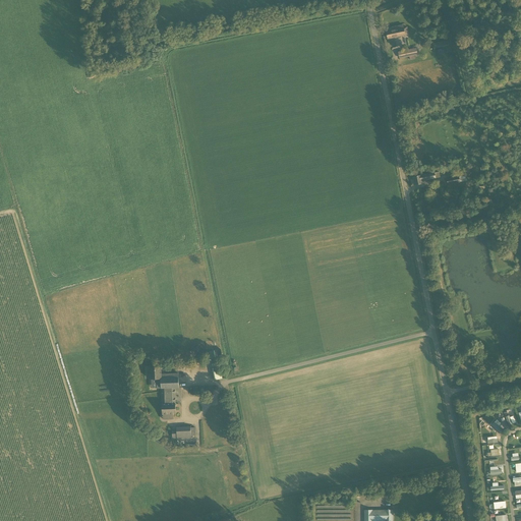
[(405,35),(403,25),(391,27),(392,31),(386,32),(388,39),(405,35)]
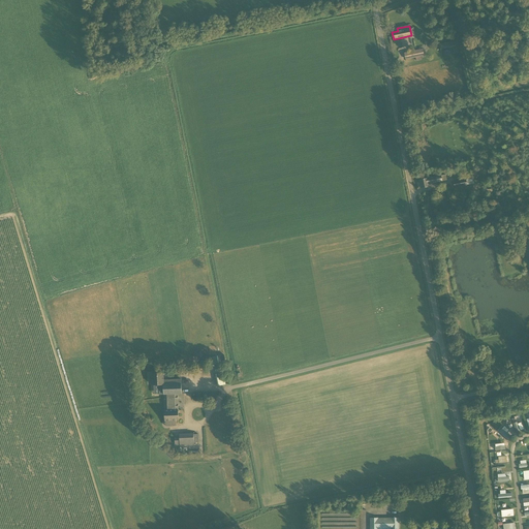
[(406,59),(411,58),(415,57),(416,61),(422,60),(421,56),(424,55),(423,49),(404,53),(406,59)]
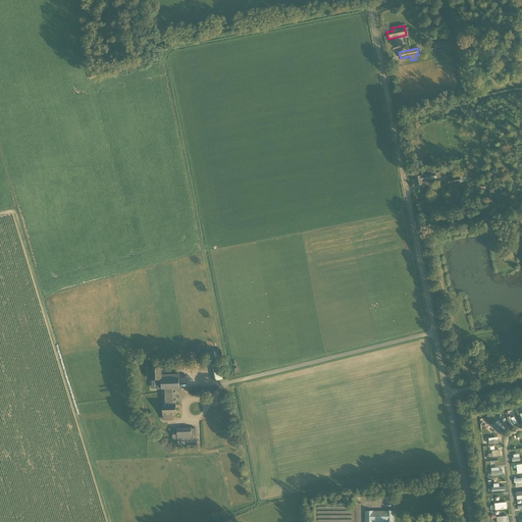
[(416,186),(423,185),(423,181),(436,178),(435,172),(414,176),(416,186)]
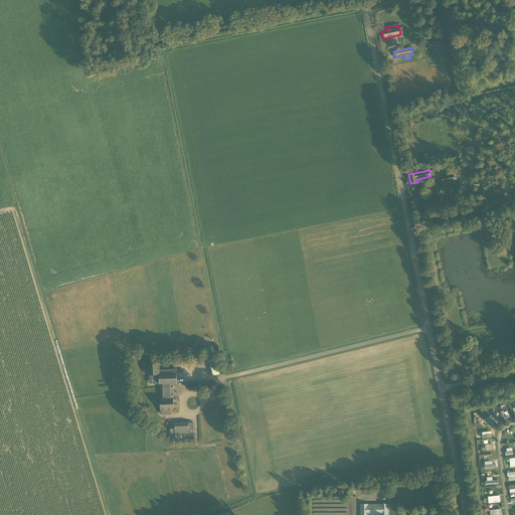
[(442,182),(455,180),(453,173),(441,176),(442,182)]
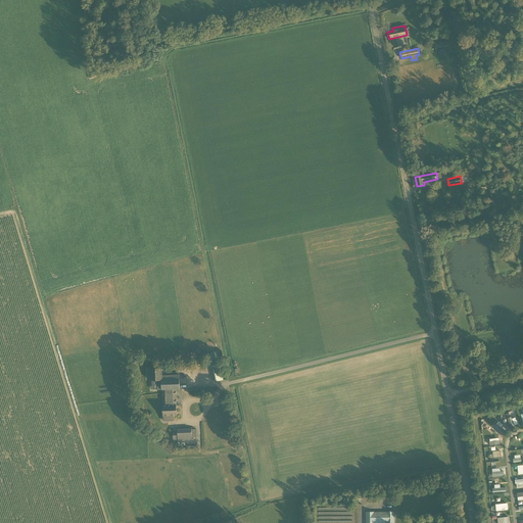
[(161,375),(161,369),(150,369),(150,380),(156,380),(156,389),(162,389),(176,389),(180,389),(179,375),(161,375)]
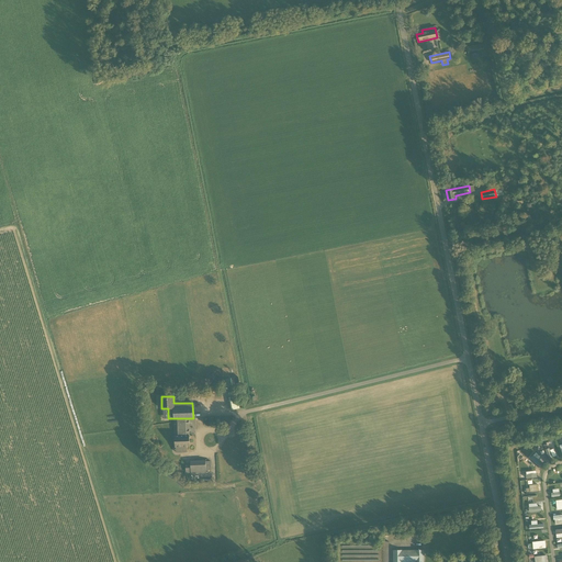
[(237,396),(229,397),(232,411),(239,408),(237,396)]
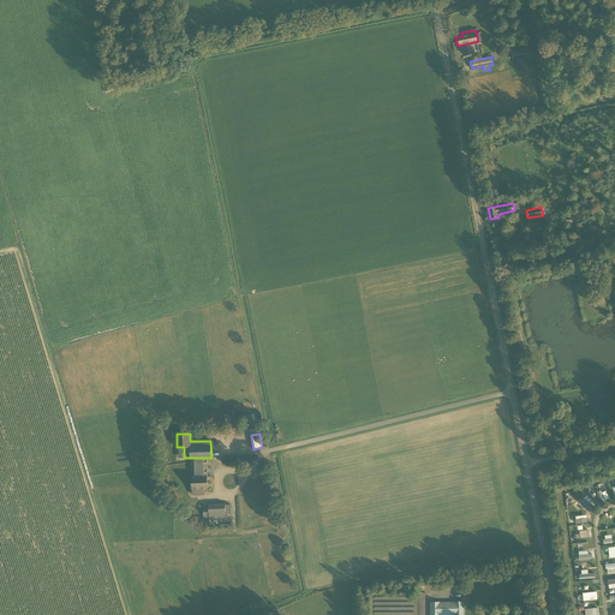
[(206,489),(208,489),(207,458),(191,458),(192,489),(196,489),(197,495),(206,495),(206,489)]
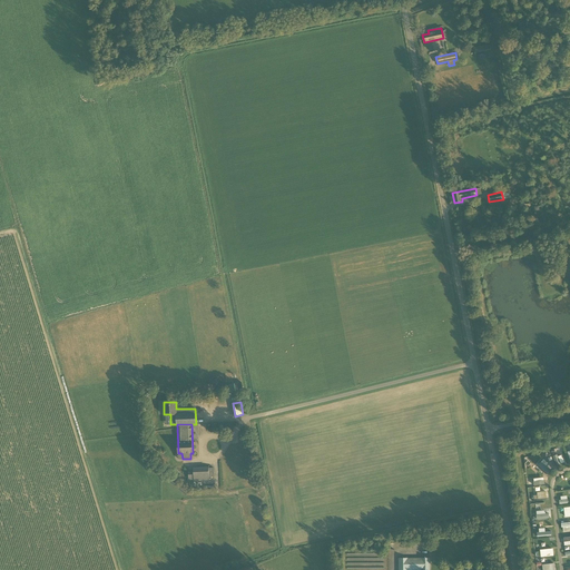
[(556,465),(563,462),(561,454),(557,455),(557,454),(552,455),(556,465)]
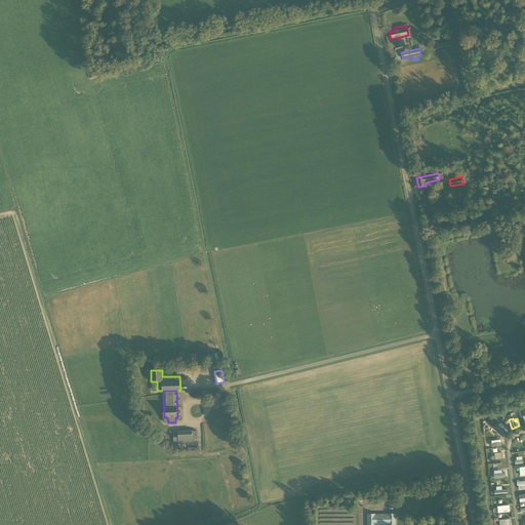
[(502,429),(505,427),(499,422),(493,428),(502,436),(506,432),(502,429)]
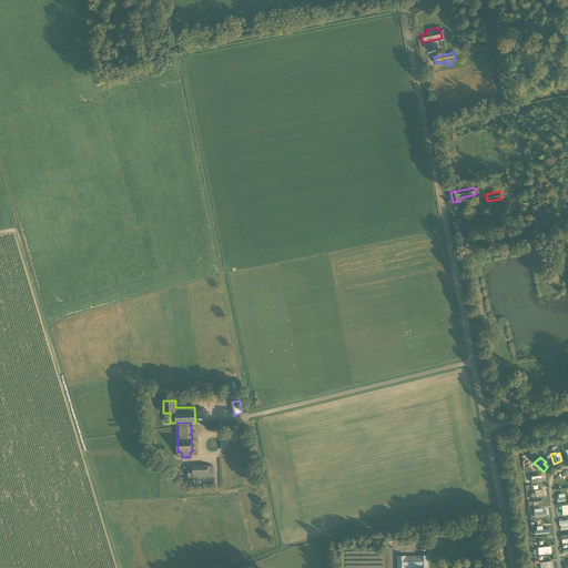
[(208,466),(208,465),(192,466),(193,470),(193,478),(193,480),(209,479),(208,475),(214,475),(213,473),(213,466),(208,466)]
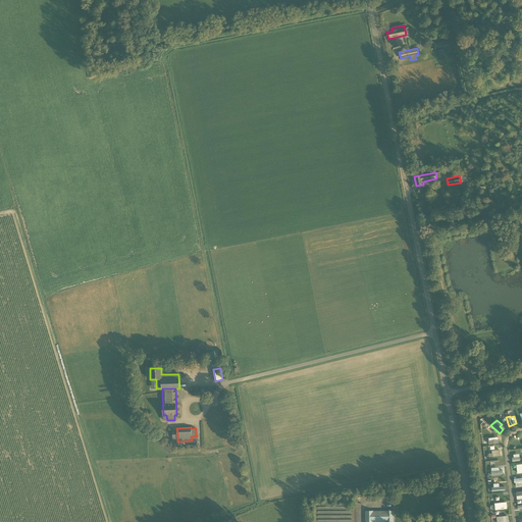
[(493,503),(494,510),(507,509),(506,502),(493,503)]
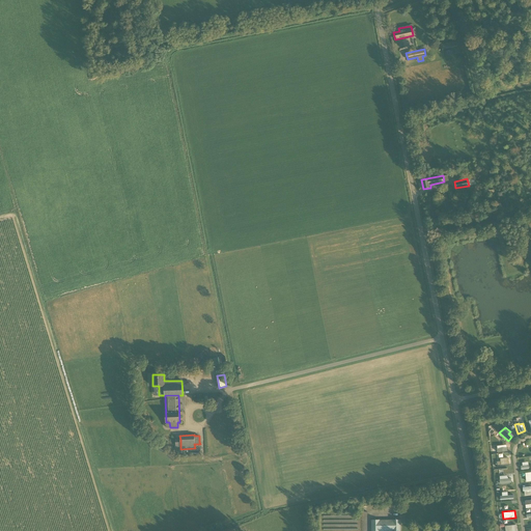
[(400,530),(400,520),(371,520),(371,530),(400,530)]
